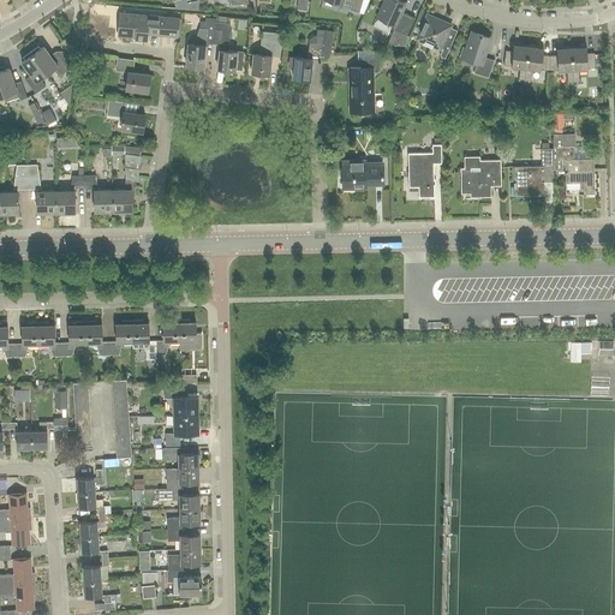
[(308,11),(308,0),(298,0),(298,10),(308,11)]
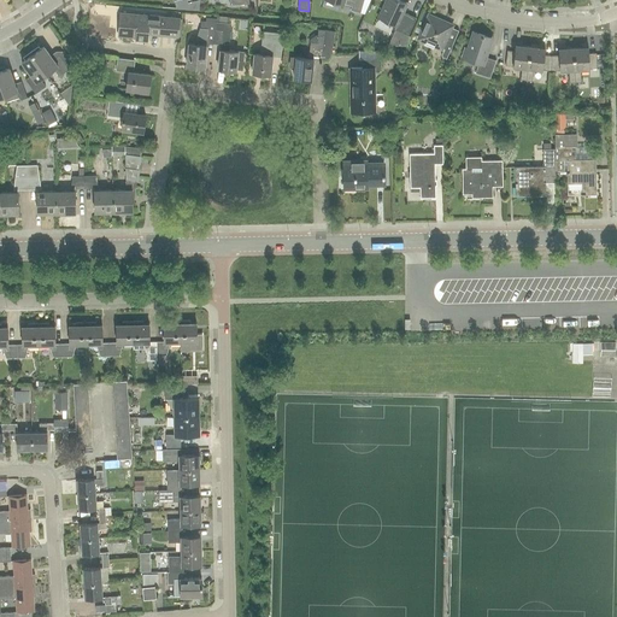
[(360,13),(364,0),(329,0),(345,5),(345,4),(352,6),(351,10),(360,13)]
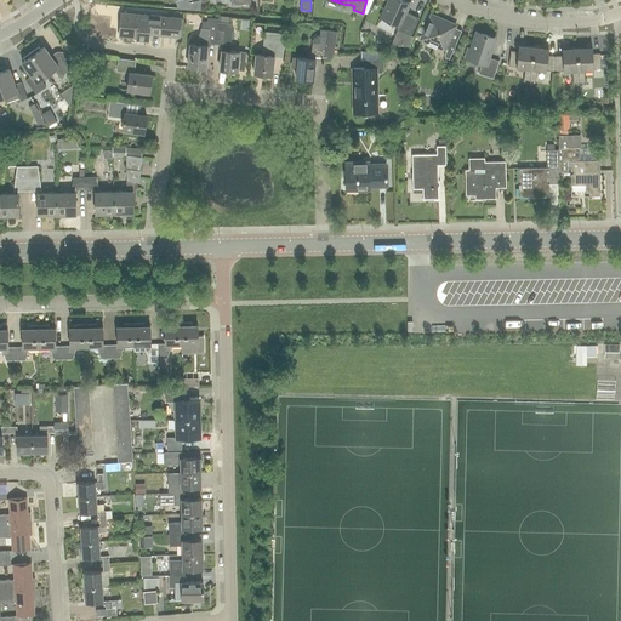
[(411,36),(420,18),(410,13),(410,15),(405,13),(410,4),(400,0),(389,0),(381,18),(399,26),(398,29),(411,36)]
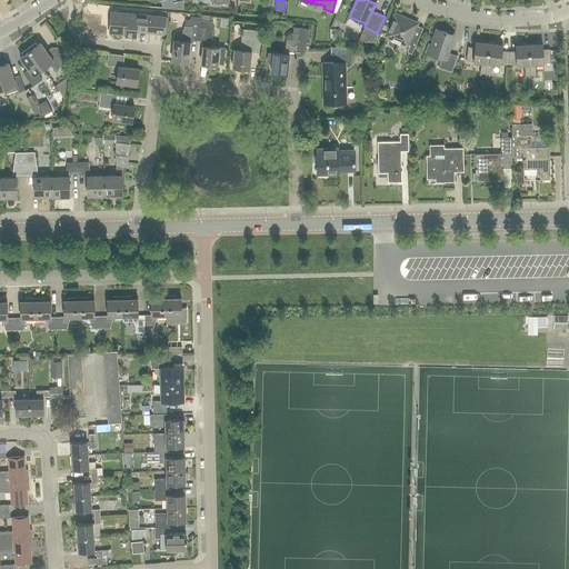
[(165,33),(166,17),(111,12),(109,33),(126,35),(126,37),(136,38),(137,31),(165,33)]
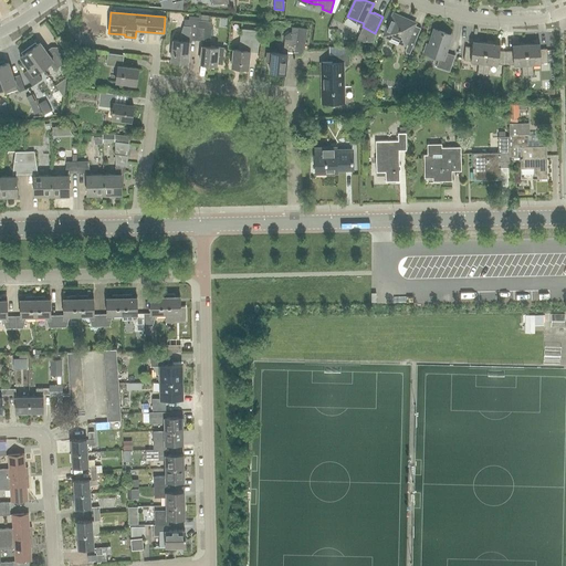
[(410,54),(421,28),(413,24),(415,23),(404,19),(405,18),(392,12),(388,24),(389,24),(385,35),(391,38),(390,41),(398,44),(399,41),(408,45),(406,50),(406,51),(406,52),(407,52),(407,53),(409,54),(410,54)]
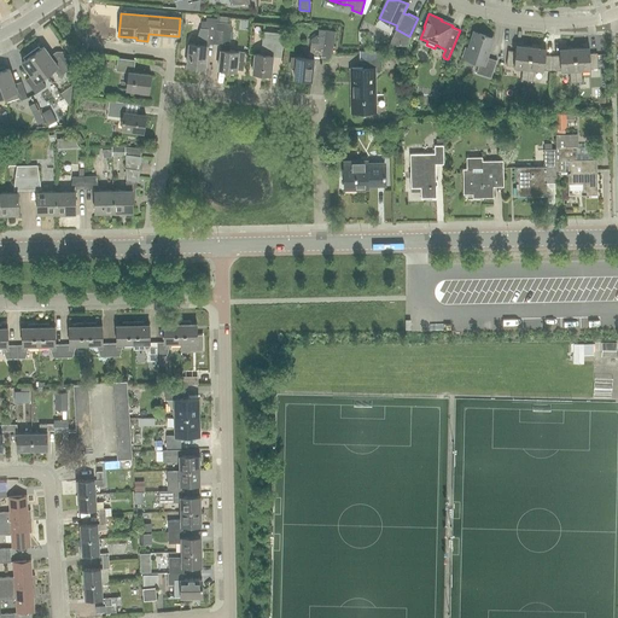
[(208,44),(215,45),(217,23),(203,21),(202,29),(200,29),(196,45),(190,44),(190,50),(187,50),(187,57),(188,57),(187,66),(190,66),(190,68),(198,69),(198,68),(205,68),(208,44)]
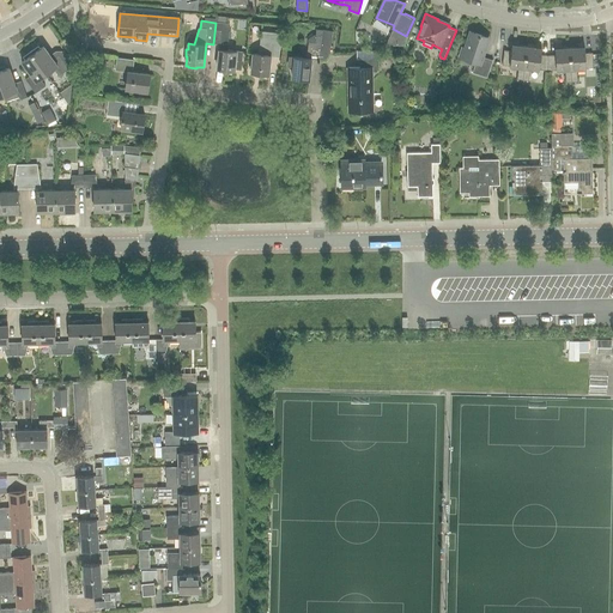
[(242,52),(236,52),(226,50),(228,40),(222,38),(222,31),(229,31),(230,24),(216,23),(213,44),(220,44),(218,68),(224,70),(224,71),(232,72),(232,71),(235,71),(235,68),(241,68),(241,70),(241,71),(243,50),(242,52)]
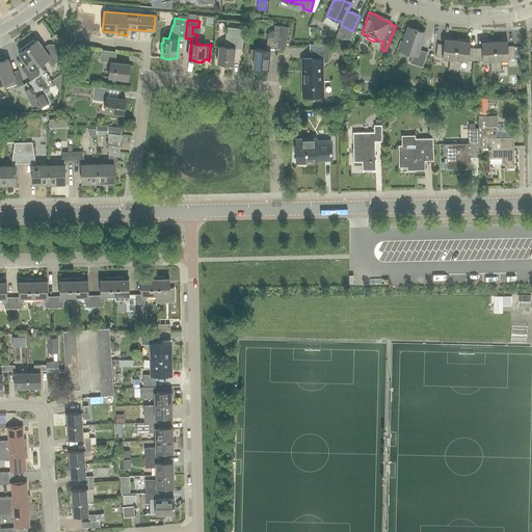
[(277,50),(281,26),(274,25),(273,36),(268,36),(266,51),(256,50),(251,50),(250,57),(255,57),(254,68),(268,70),(270,51),(270,49),(277,50)]
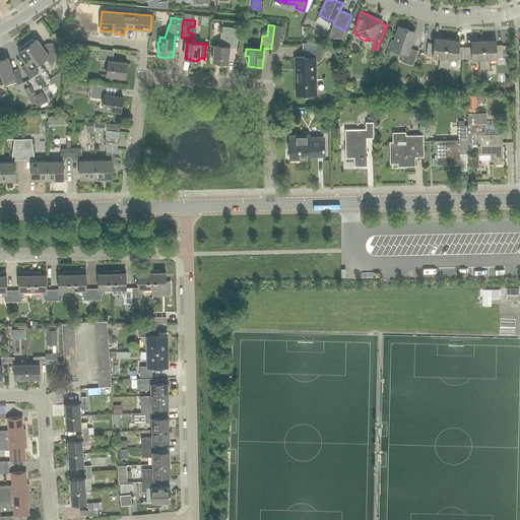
[(222,26),(221,29),(222,35),(221,46),(215,45),(213,61),(220,62),(220,63),(225,64),(226,63),(229,63),(230,47),(237,48),(239,28),(222,26)]
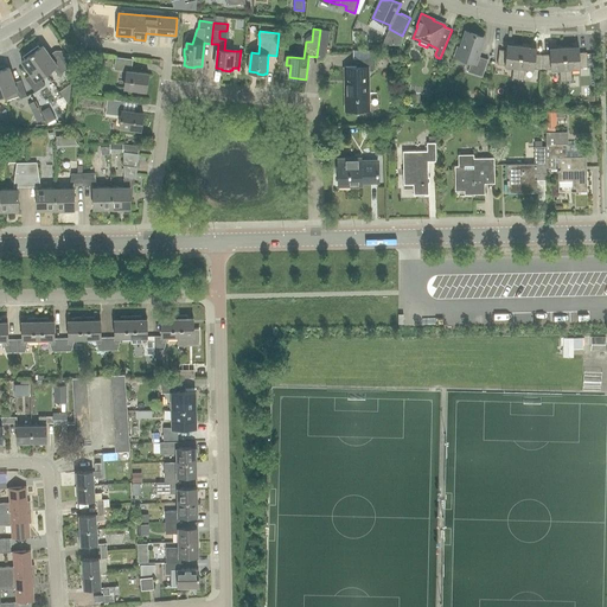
[(483,77),(489,59),(479,57),(481,49),(479,49),(483,37),(465,31),(460,48),(458,48),(454,57),(471,62),(468,71),(483,77)]
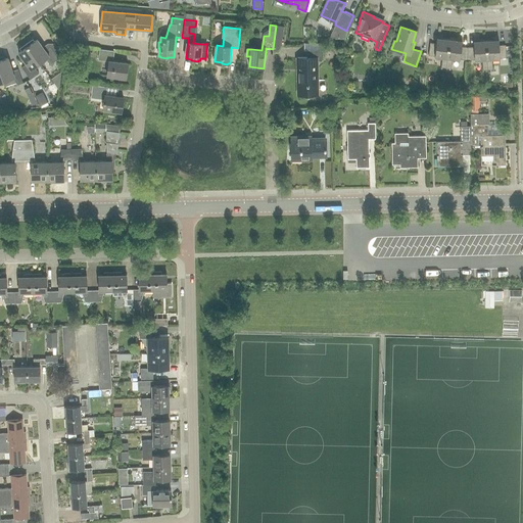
[(446,68),(449,40),(442,39),(443,36),(438,36),(437,38),(436,44),(430,43),(429,55),(435,56),(442,57),(441,67),(446,68)]
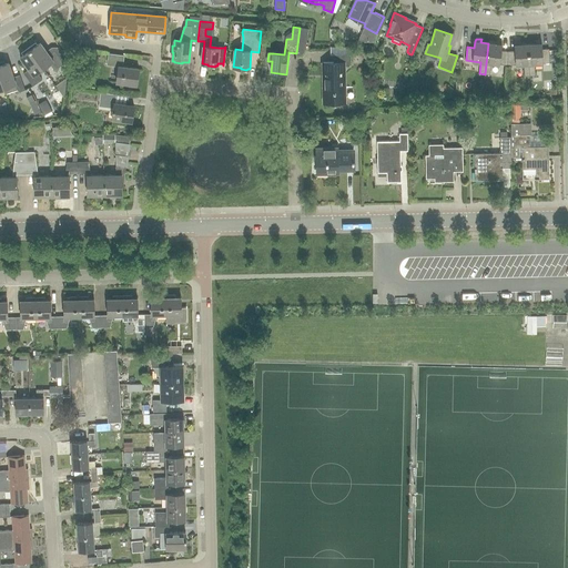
[(536,44),(528,44),(530,75),(536,75),(535,64),(543,63),(550,63),(549,49),(543,49),(541,43),(541,40),(536,41),(536,44)]
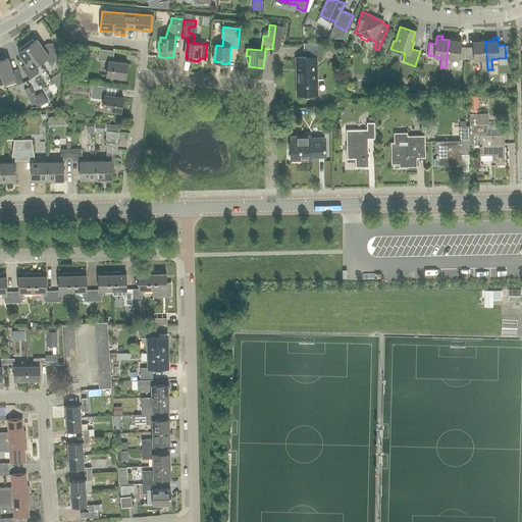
[(466,60),(467,47),(461,47),(461,41),(462,38),(456,38),(456,41),(449,40),(446,68),(451,68),(452,58),(459,59),(466,60)]
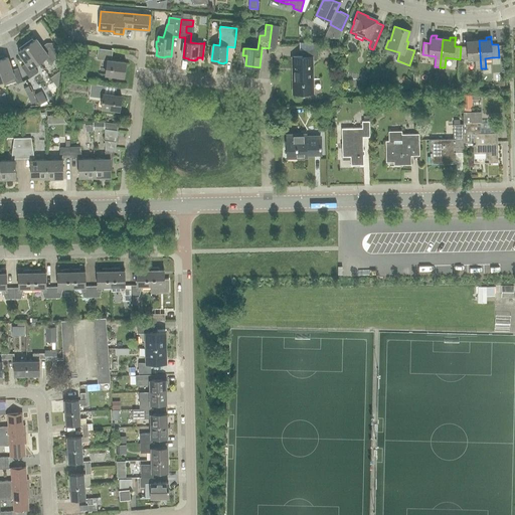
[(44,49),(42,46),(36,38),(34,40),(32,38),(26,43),(39,62),(45,58),(49,64),(58,58),(49,46),(44,49)]
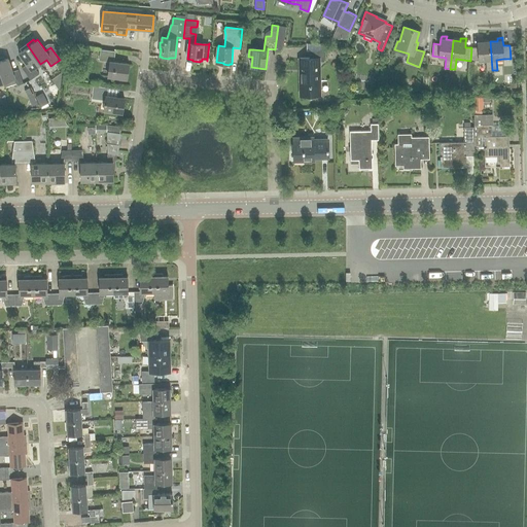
[(492,70),(490,41),(483,41),(483,39),(478,39),(478,42),(478,47),(471,47),(470,61),(479,60),(479,61),(486,60),(487,70),(492,70)]
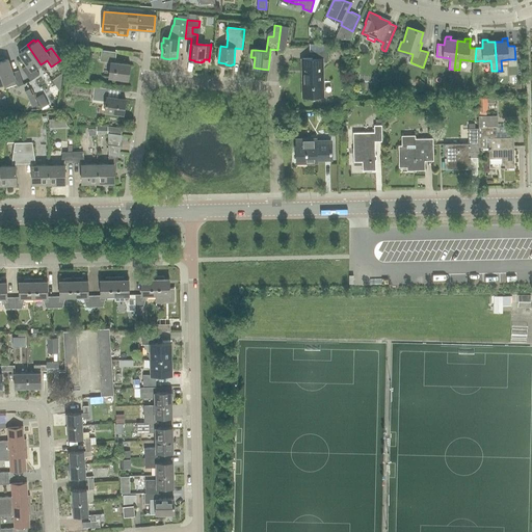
[(41,64),(27,45),(21,49),(22,51),(19,53),(27,64),(22,69),(31,81),(40,75),(35,69),(41,64)]
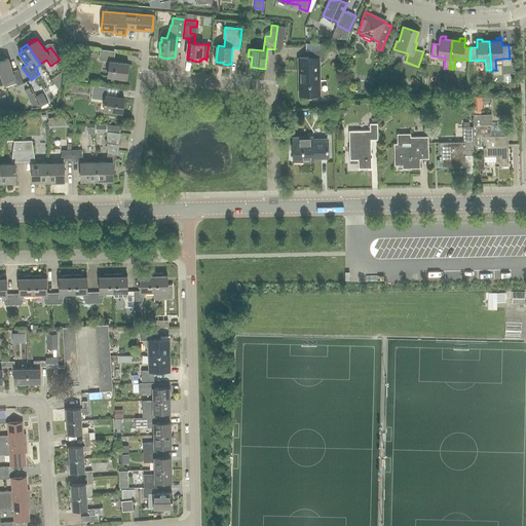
[(126,78),(128,64),(114,62),(115,51),(101,49),(99,61),(110,62),(108,76),(126,78)]
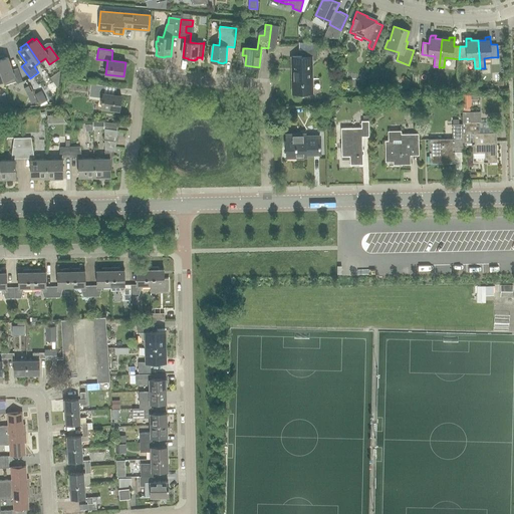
[(311,60),(316,60),(316,49),(302,49),(302,56),(293,56),(293,63),(295,63),(295,93),(311,93),(311,60)]
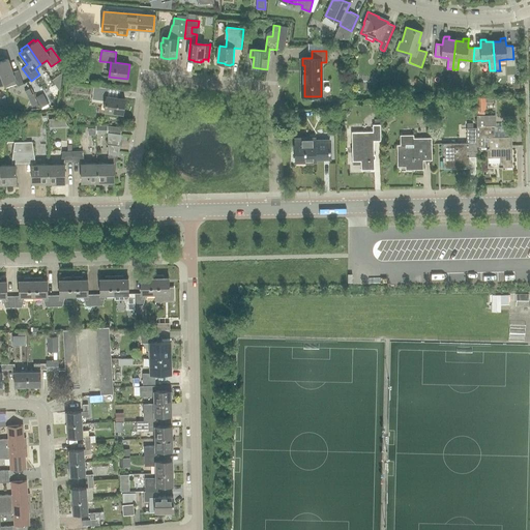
[(24,84),(19,70),(12,72),(8,58),(5,60),(4,57),(0,58),(0,70),(4,83),(6,87),(17,84),(18,86),(24,84)]
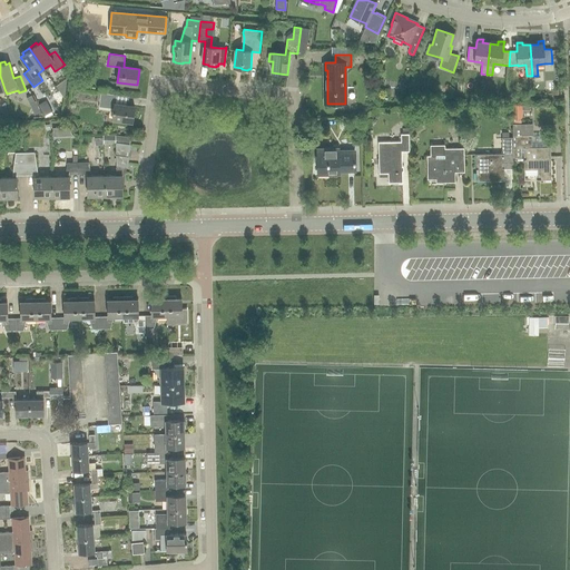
[(57,87),(65,97),(67,79),(57,87)]
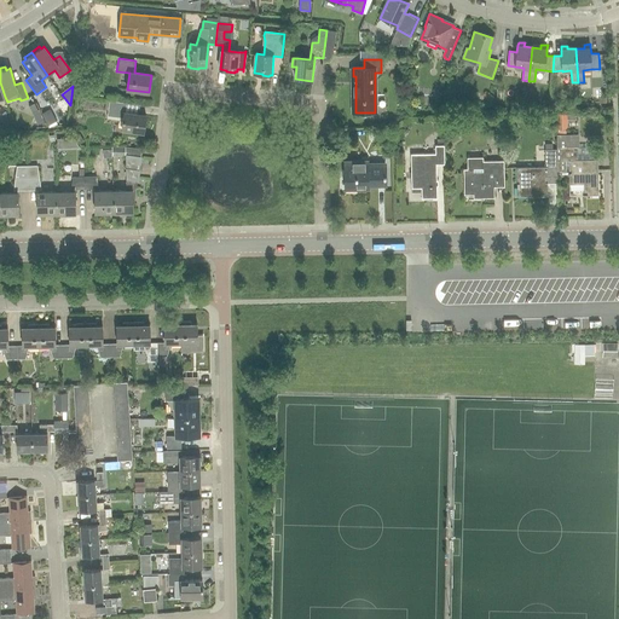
[(144,132),(146,115),(122,113),(123,103),(106,100),(105,109),(109,110),(108,116),(123,117),(122,129),(144,132)]
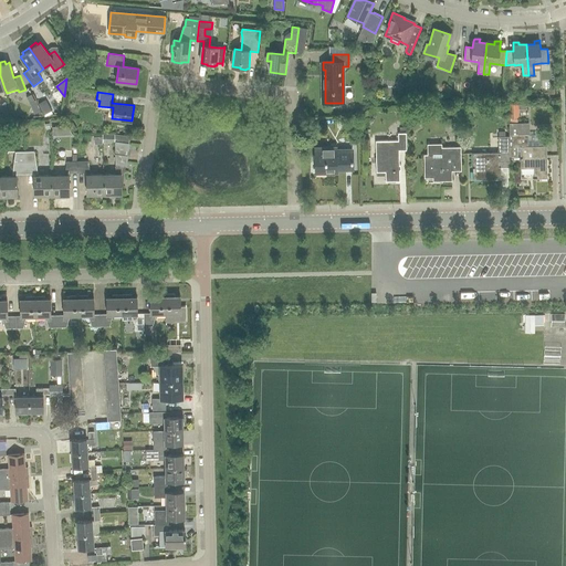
[(45,100),(38,104),(43,114),(51,111),(45,100)]
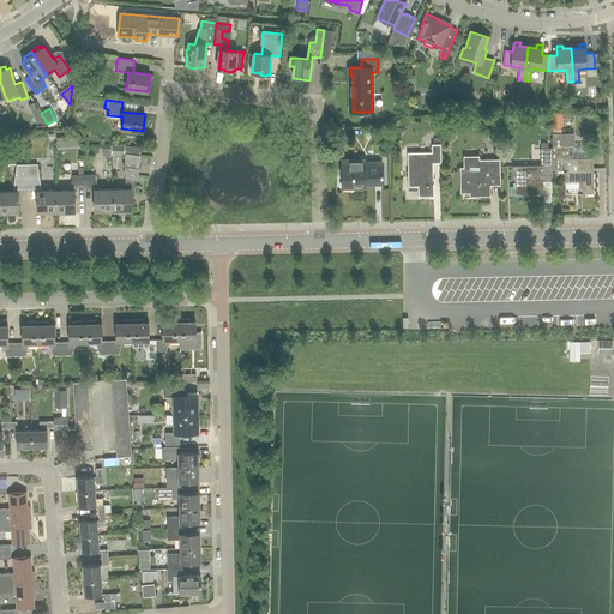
[(563,128),(564,113),(553,113),(553,128),(563,128)]
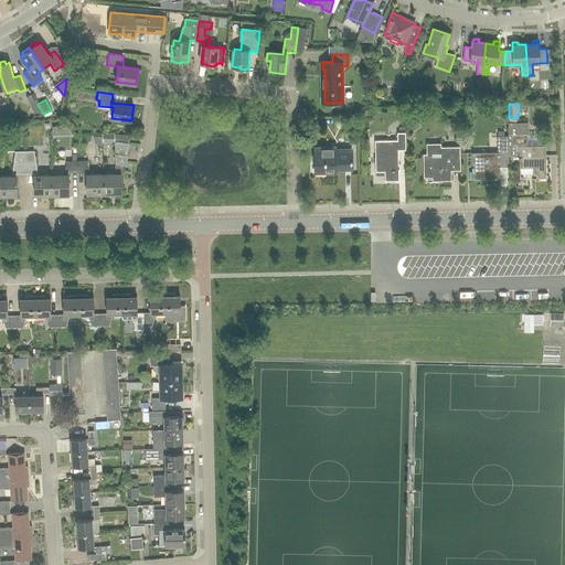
[(449,127),(458,127),(457,117),(448,117),(449,127)]
